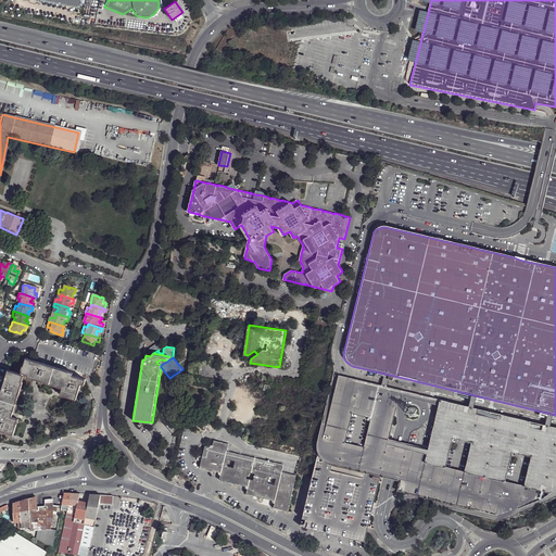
[(76,400),(80,384),(81,384),(84,379),(72,375),(73,373),(25,358),(21,374),(23,374),(57,384),(57,387),(62,388),(60,395),(76,400)]
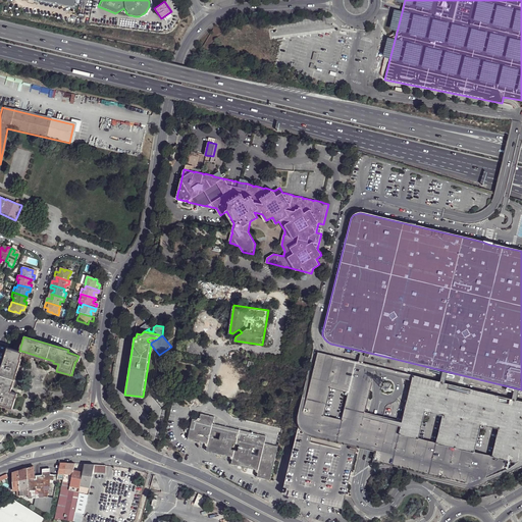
[(0,371),(0,405),(13,409),(17,395),(11,392),(12,387),(11,386),(19,359),(17,359),(19,352),(18,352),(7,349),(0,371)]
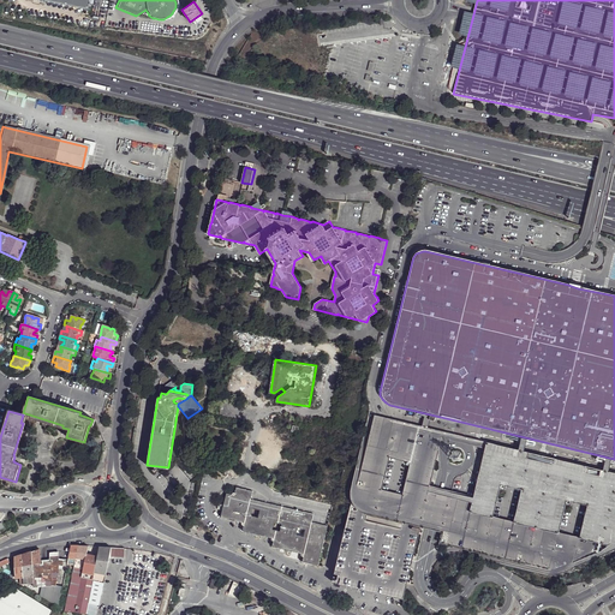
[(440,442),(441,439),(445,439),(487,449),(487,447),(488,445),(473,440),(428,429),(430,417),(425,416),(422,427),(384,418),(375,416),(371,430),(357,485),(354,485),(352,484),(351,493),(351,497),(351,501),(352,505),(356,509),(359,513),(363,514),(408,525),(421,527),(431,530),(442,532),(439,544),(549,571),(548,573),(547,577),(563,574),(573,571),(573,568),(578,566),(614,549),(614,548),(579,539),(557,533),(514,524),(490,517),(471,512),(475,497),(464,495),(443,490),(430,487),(433,475),(440,442)]
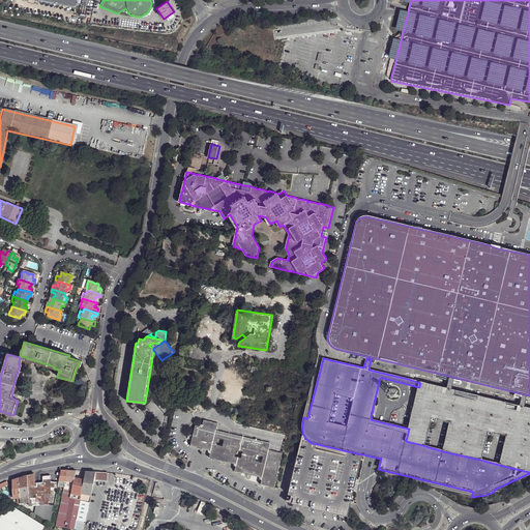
[(529,409),(523,408),(524,404),(526,398),(523,396),(521,403),(520,407),(450,390),(451,386),(452,380),(449,379),(448,385),(447,389),(420,383),(419,385),(419,387),(414,407),(409,429),(408,432),(406,441),(422,445),(430,416),(450,421),(443,451),(480,460),(488,432),(506,436),(499,465),(529,472),(529,409)]
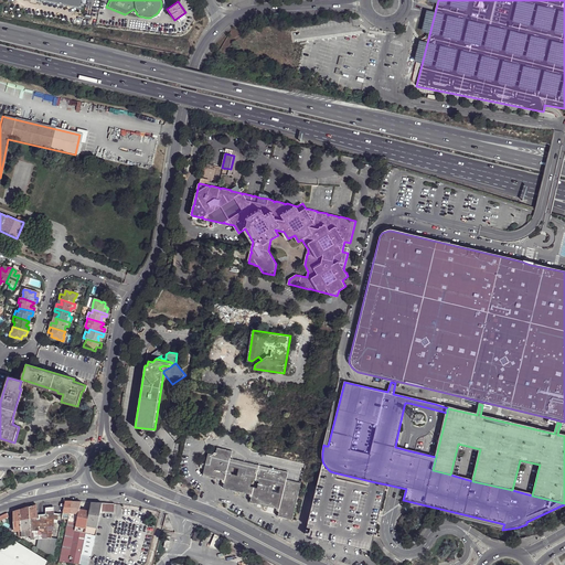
[(277,516),(292,520),(299,490),(301,484),(297,482),(287,480),(289,473),(231,458),(233,451),(217,448),(216,452),(214,452),(213,455),(209,454),(206,464),(200,462),(199,468),(204,469),(203,476),(222,480),(222,482),(224,483),(223,488),(249,494),(248,497),(251,497),(249,502),(277,509),(276,511),(278,512),(277,516)]
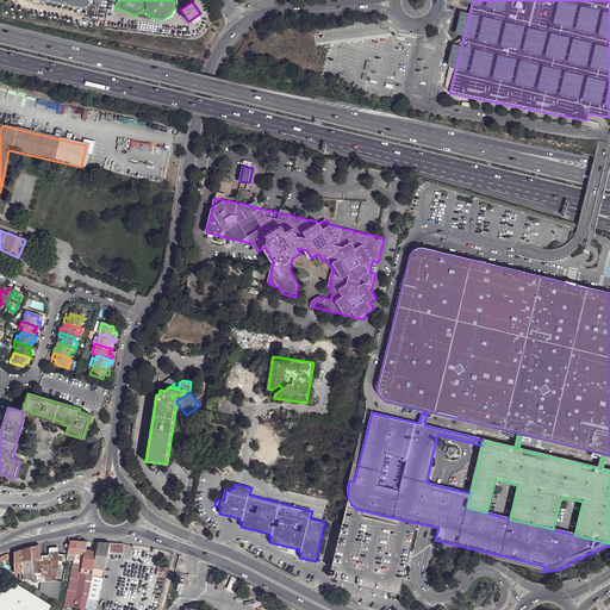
[(348,497),(332,567),(335,568),(338,570),(336,579),(399,595),(403,583),(409,558),(417,523),(405,521),(360,510),(356,509),(353,505),(349,500),(348,497)]
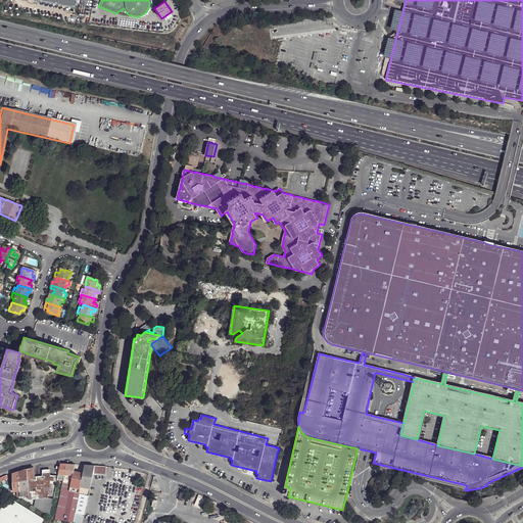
[(75,465),(66,465),(64,475),(73,475),(74,471),(75,465)]
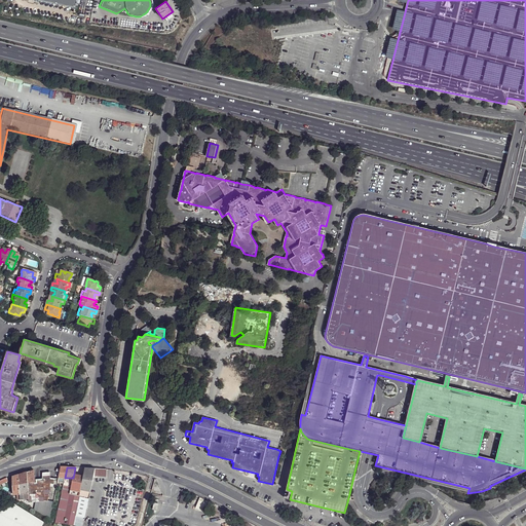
[(95,468),(84,468),(83,476),(80,489),(79,496),(88,497),(89,491),(92,479),(92,477),(95,468)]
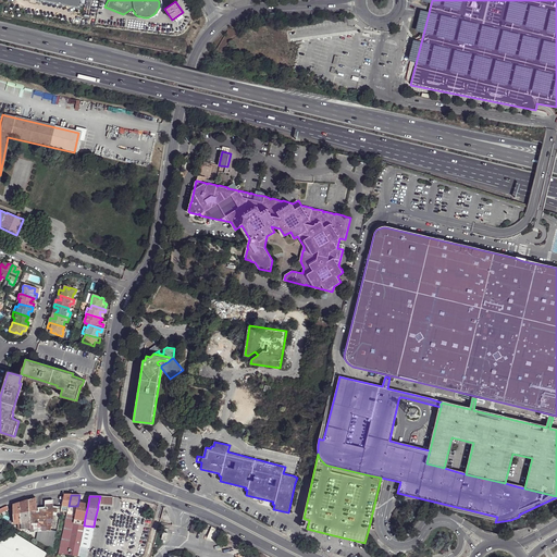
[(101,496),(100,496),(98,505),(112,505),(113,497),(107,496),(106,496),(101,496)]
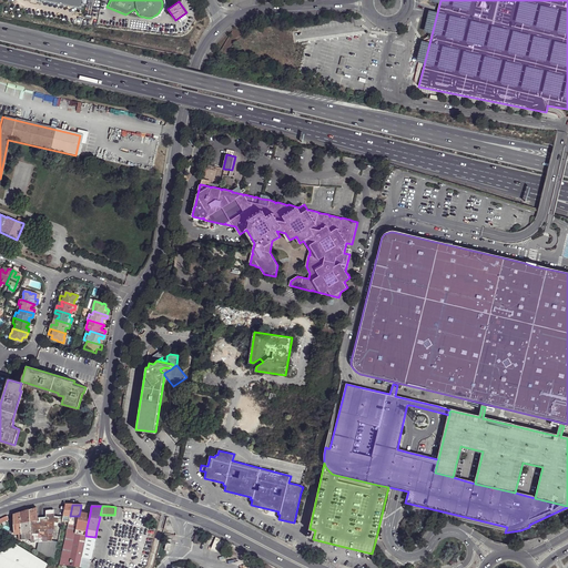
[(20,511),(21,533),(30,533),(29,518),(28,518),(29,520),(22,520),(22,514),(21,510),(20,511)]
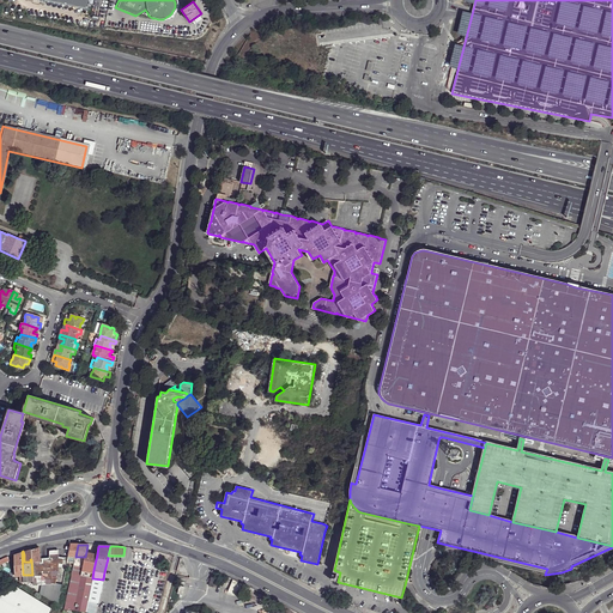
[(22,552),(13,554),(14,576),(23,575),(22,552)]
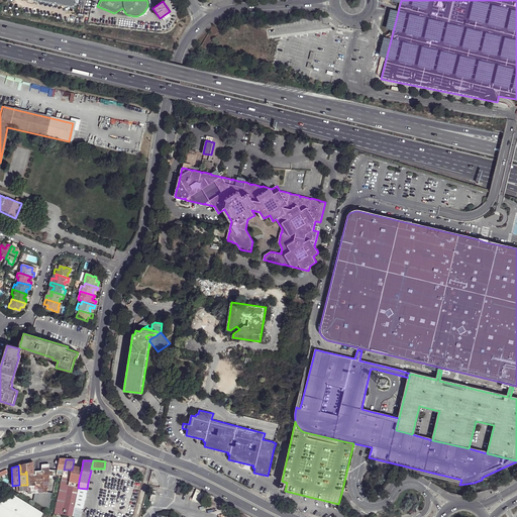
[(82,468),(73,466),(72,470),(70,479),(79,481),(82,468)]
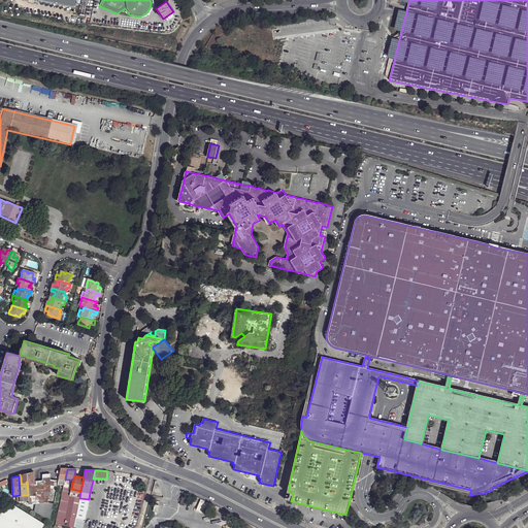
[(73,480),(65,480),(64,484),(67,485),(66,489),(71,490),(71,489),(73,480)]
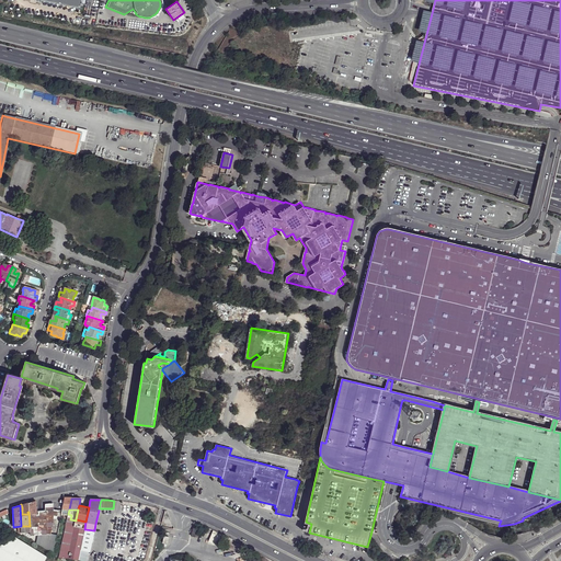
[(46,511),(35,512),(36,526),(30,526),(30,531),(31,536),(50,535),(53,518),(50,518),(50,517),(45,517),(45,514),(46,514),(46,513),(46,511)]
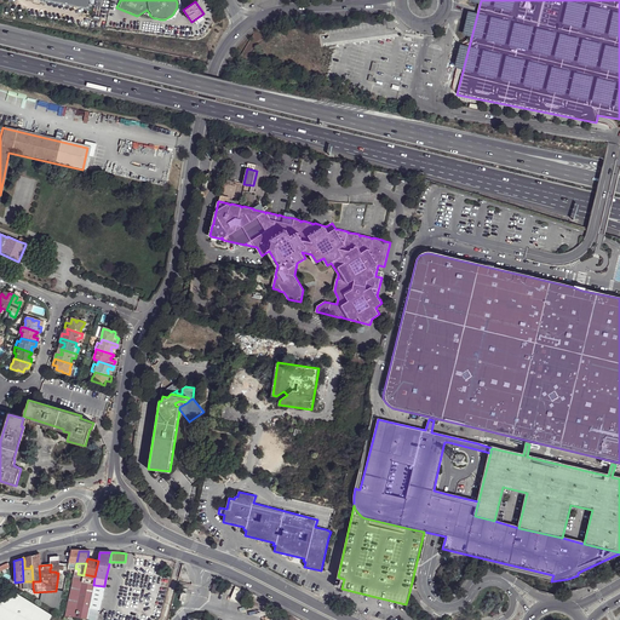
[(84,575),(82,581),(93,585),(95,577),(84,574),(84,575)]
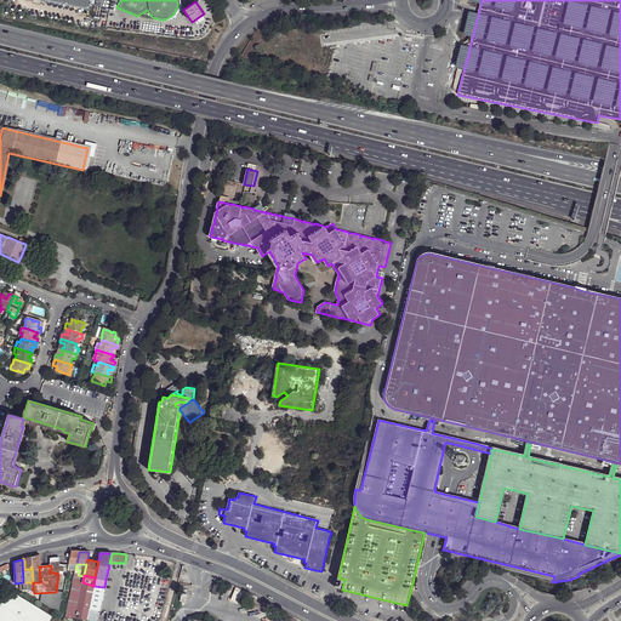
[(83,582),(78,605),(89,608),(93,586),(83,582)]
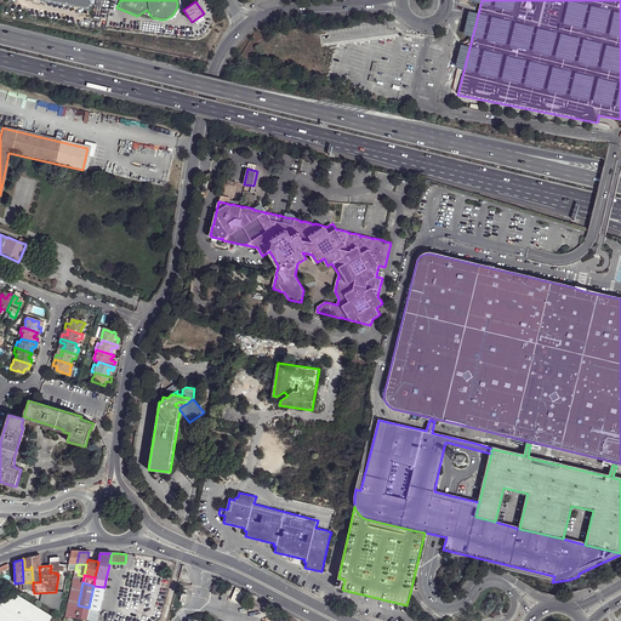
[(104,587),(93,586),(89,608),(89,609),(100,611),(104,587)]
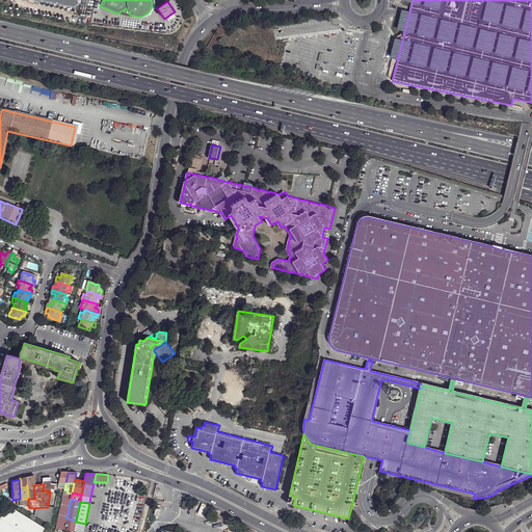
[(51,525),(54,506),(48,507),(29,508),(29,512),(51,525)]
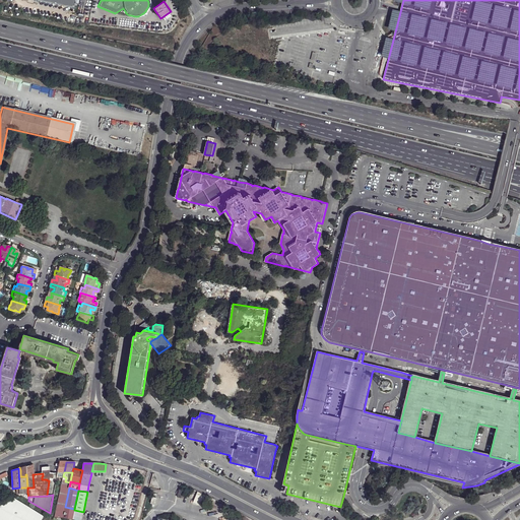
[(0,519),(42,519),(45,516),(13,498),(0,504),(0,507),(0,508),(0,519)]
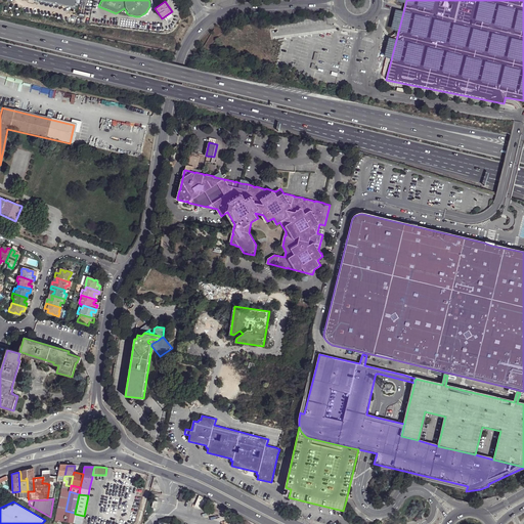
[(75,513),(66,511),(63,521),(73,523),(74,519),(75,514),(75,513)]
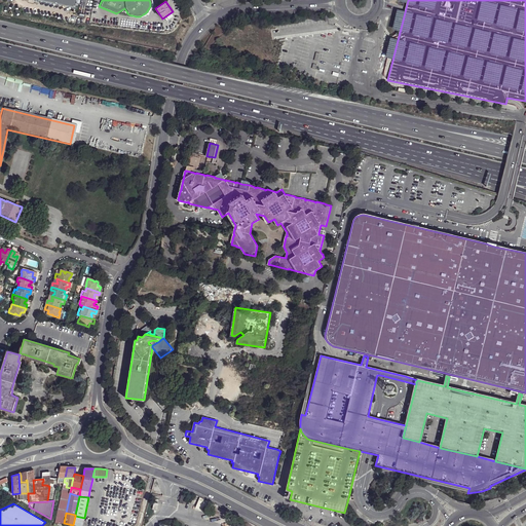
[(82,525),(84,518),(75,516),(74,521),(73,525),(75,525),(82,525)]
